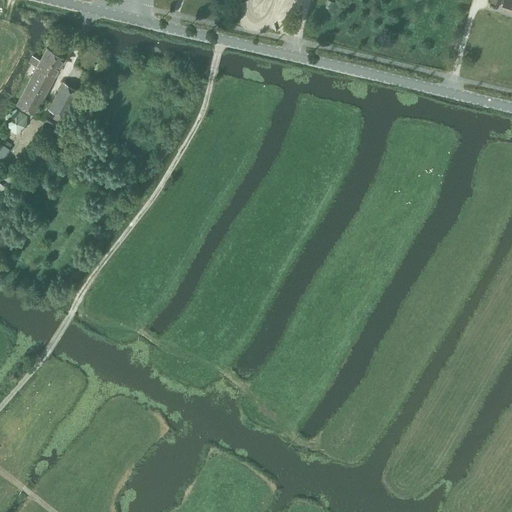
[(511,14),(511,0),(503,0),(500,10),(511,14)]
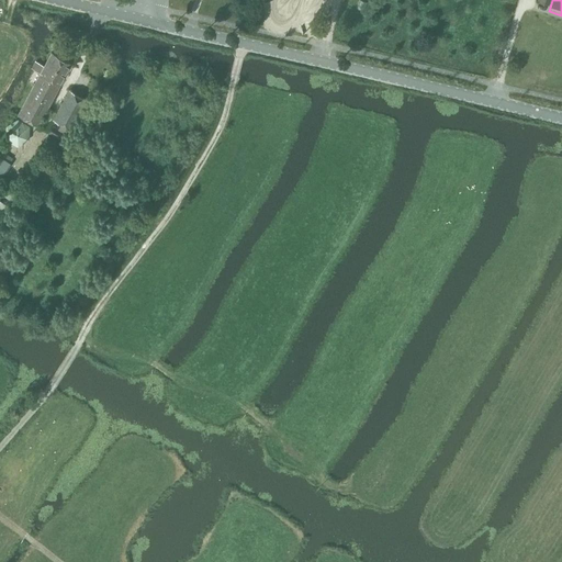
[(44,66),(37,62),(36,62),(32,68),(41,72),(18,114),(37,125),(71,63),(52,52),(44,66)]
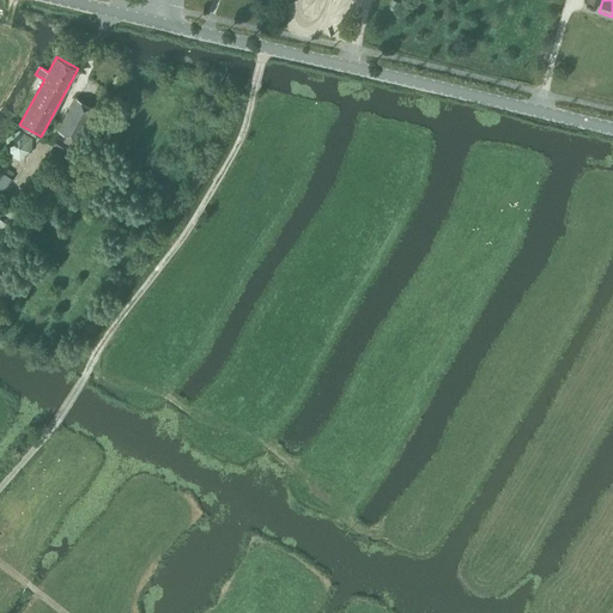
[(78,140),(96,109),(76,98),(59,131),(78,140)]
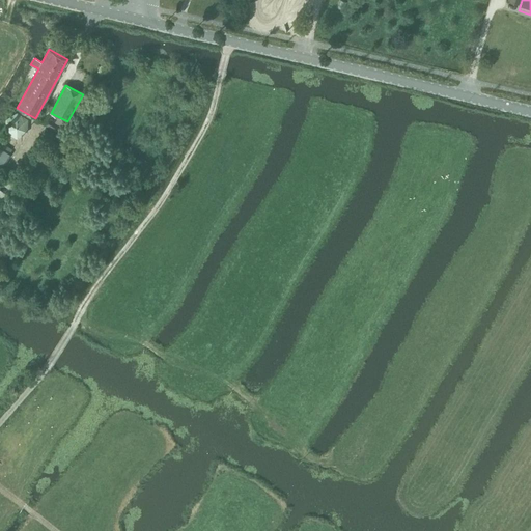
[(57,132),(60,126),(50,119),(47,126),(57,132)]
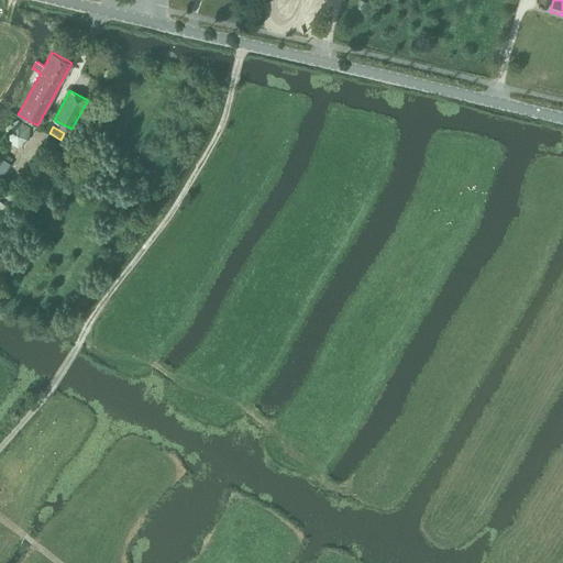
[(0,180),(11,164),(0,156),(0,180)]
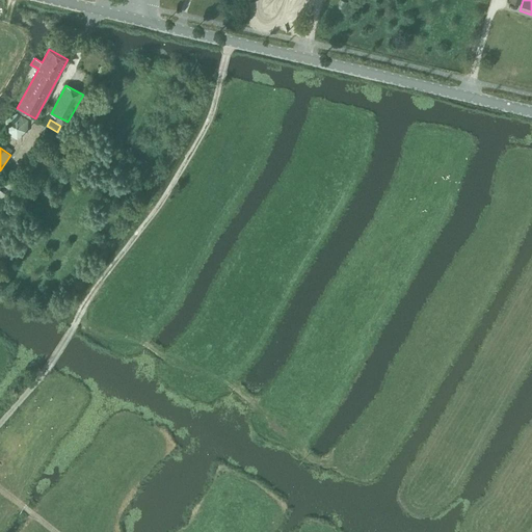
[(11,177),(3,186),(14,194),(21,184),(11,177)]
